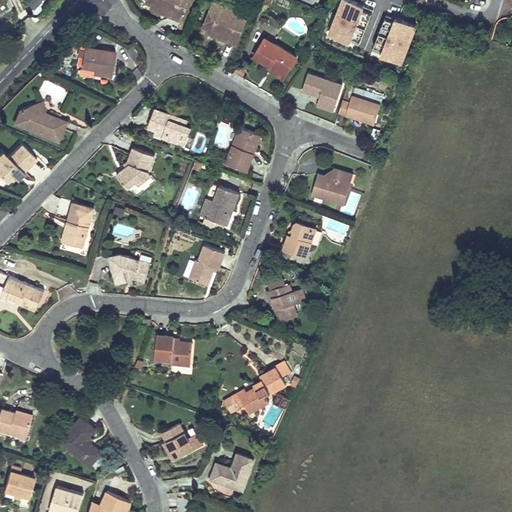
[(24,0),(23,2),(33,11),(43,0),(24,0)]
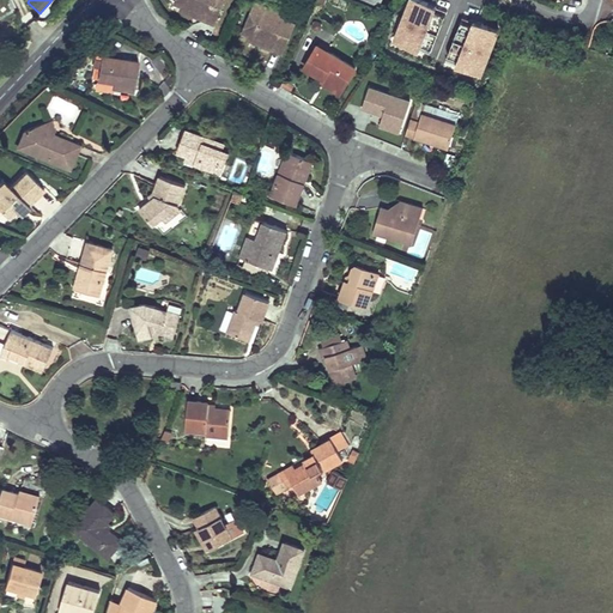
[(223,0),(176,0),(176,1),(176,2),(177,4),(178,5),(182,6),(192,11),(193,11),(194,11),(195,11),(195,10),(199,11),(196,17),(200,19),(213,24),(223,0)]
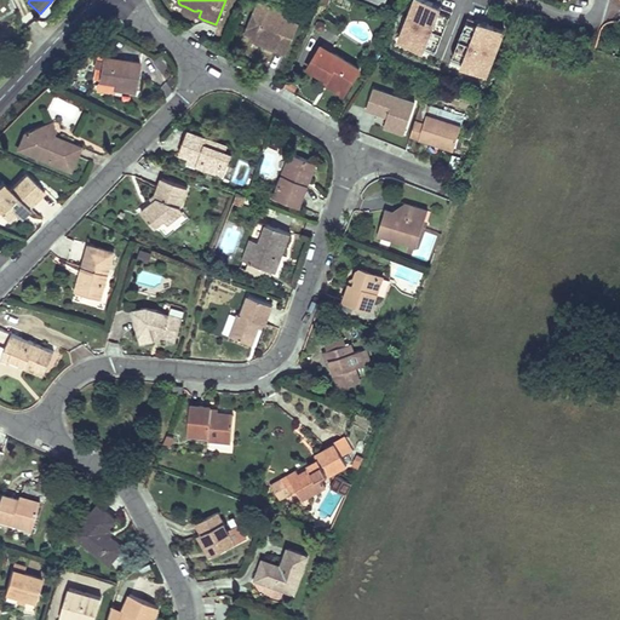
[(458,0),(418,0),(415,7),(414,10),(424,13),(426,10),(447,17),(452,18),(458,0)]
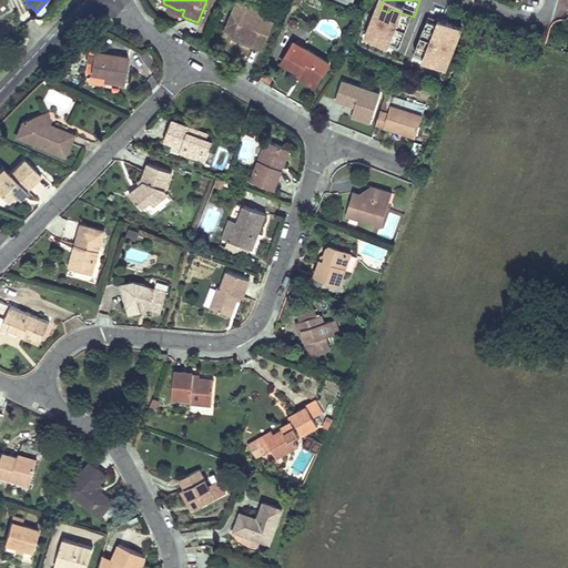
[(273,22),(259,16),(260,12),(237,2),(226,28),(226,29),(226,30),(226,31),(227,31),(227,32),(232,33),(241,38),(242,38),(243,38),(244,37),(244,36),(247,38),(245,43),(261,50),(273,22)]
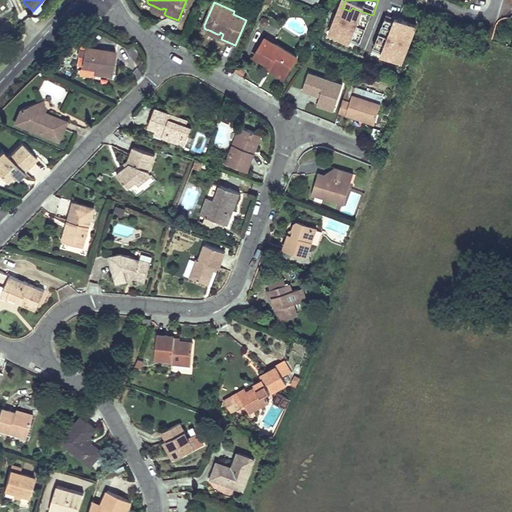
[(160,9),(152,5),(151,8),(164,14),(166,9),(163,8),(163,9),(162,9),(161,9),(160,9)]
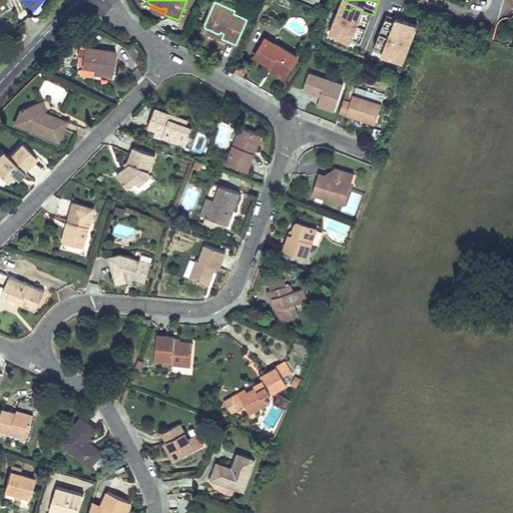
[(370,14),(353,8),(351,11),(351,14),(368,19),(370,14)]
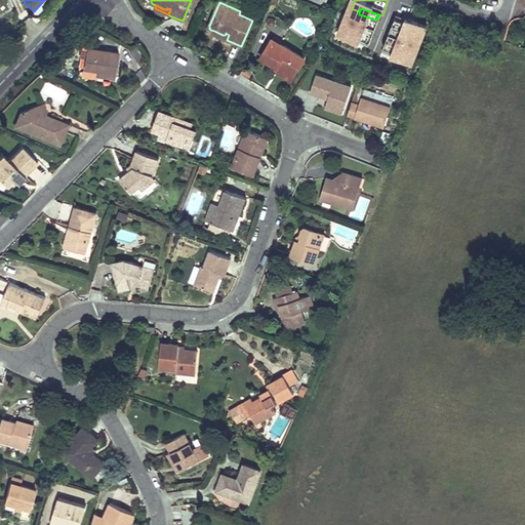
[(412,67),(429,27),(406,17),(391,57),(412,67)]
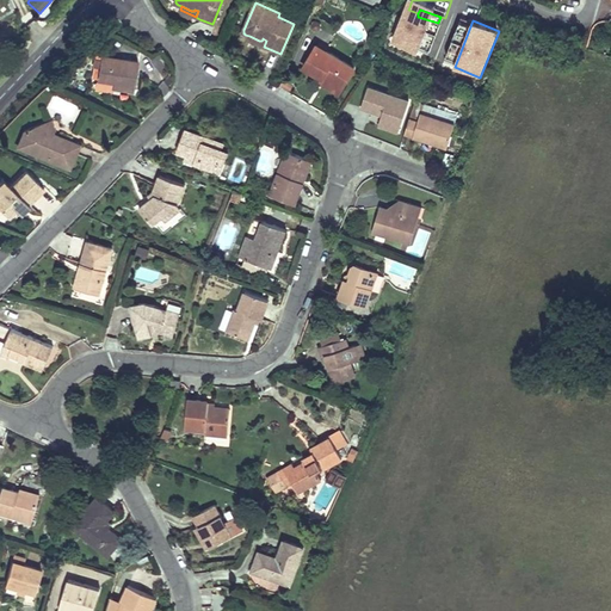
[(259,41),(250,36),(247,39),(264,47),(266,41),(263,38),(263,39),(261,41),(260,41),(259,41)]
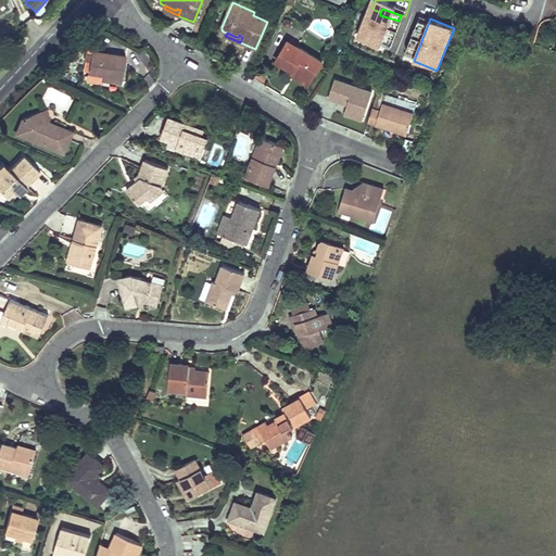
[(289,42),(288,41),(276,62),(293,72),(294,70),(311,80),(323,62),(297,46),(289,42)]
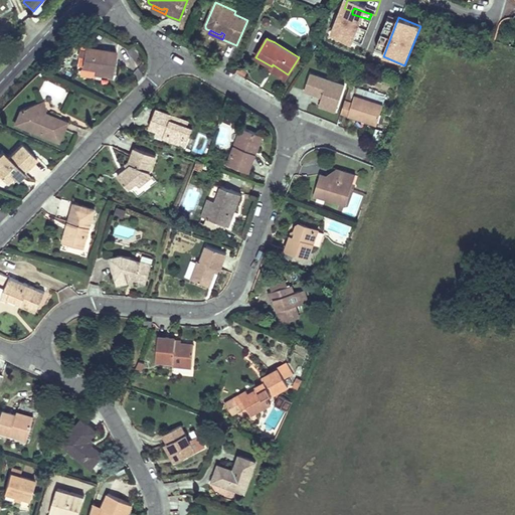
[(116,51),(84,46),(81,67),(96,69),(102,71),(101,75),(112,77),(116,51)]
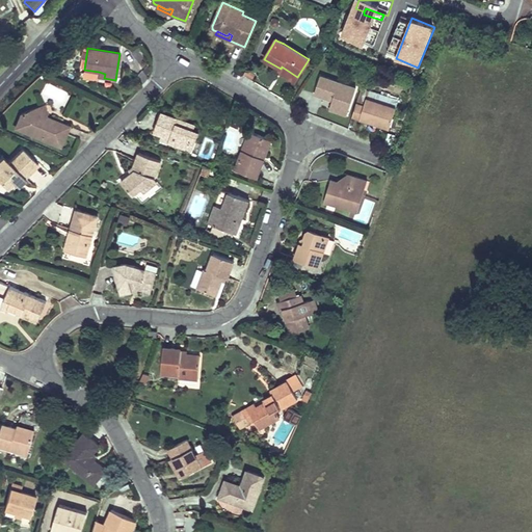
[(297,77),(282,67),(281,69),(278,72),(294,81),(297,77)]
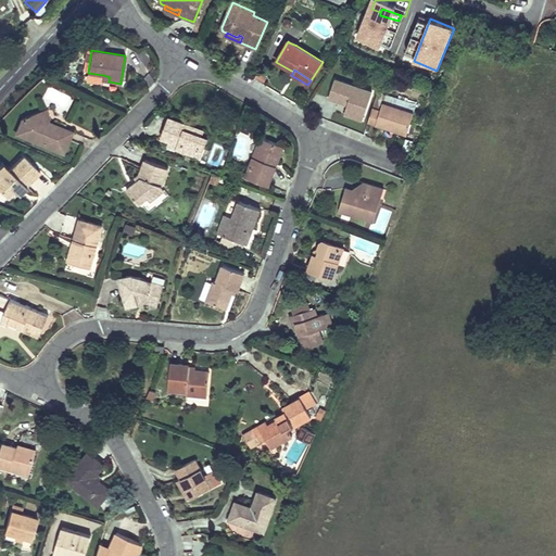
[(371,91),(335,79),(328,98),(348,104),(344,113),(363,119),(371,91)]
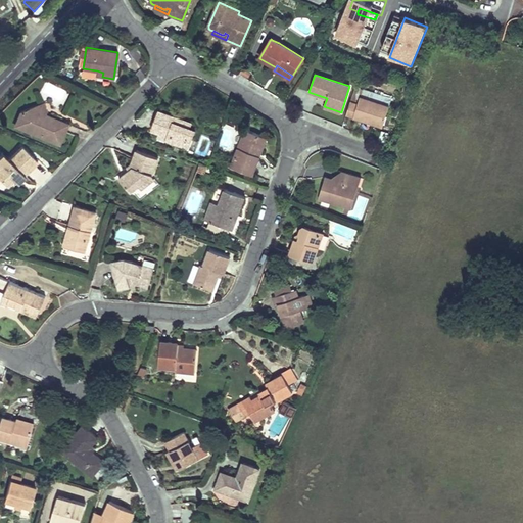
[(391,98),(355,87),(346,115),(383,127),(391,98)]
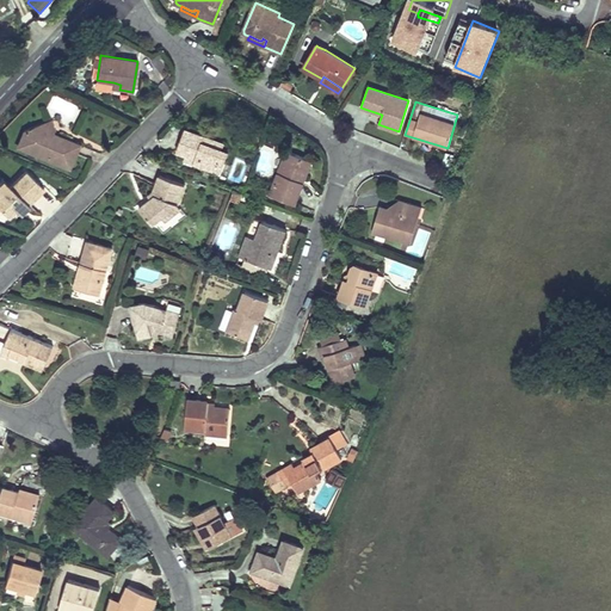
[(80,144),(59,136),(57,140),(51,137),(53,134),(54,130),(50,121),(24,130),(32,154),(39,152),(50,156),(49,160),(71,170),(80,144)]
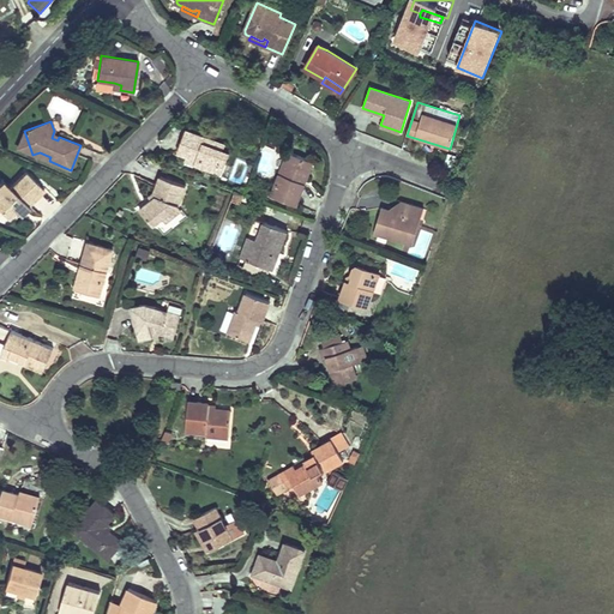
[(205,137),(186,128),(178,151),(187,156),(196,160),(194,163),(215,172),(218,162),(224,164),(229,152),(203,143),(205,137)]
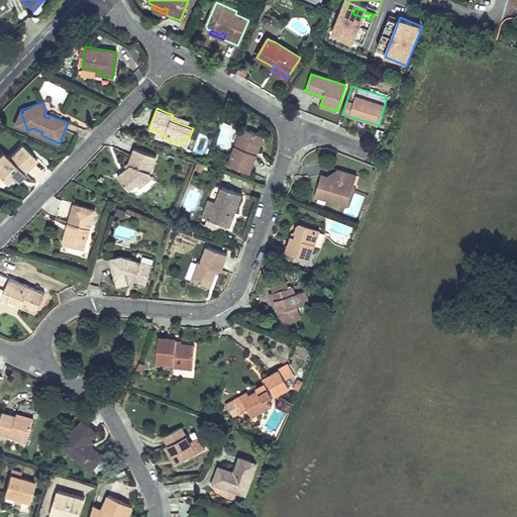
[(0,118),(27,130),(20,110),(0,118)]
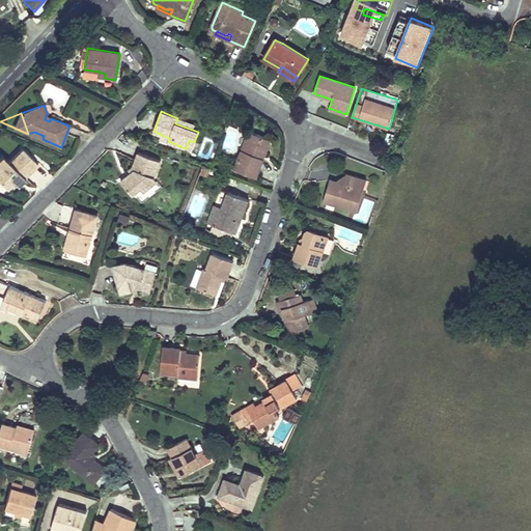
[(177,118),(175,123),(193,130),(195,124),(177,118)]
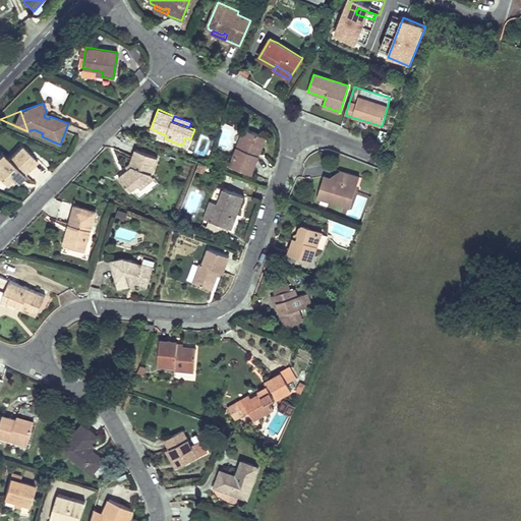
[(262,134),(244,128),(229,167),(251,175),(258,156),(254,154),(262,134)]
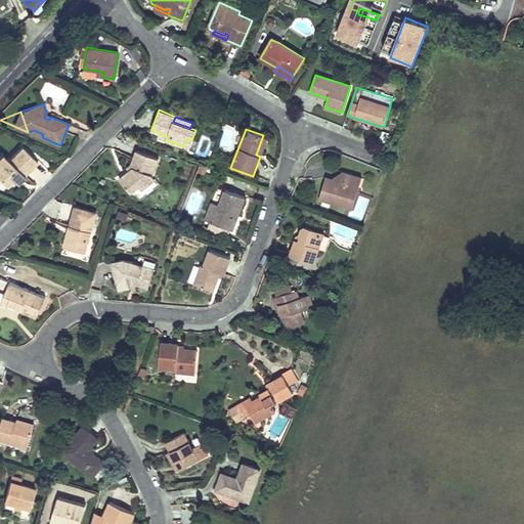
[(263,135),(256,155),(260,157),(267,137),(263,135)]
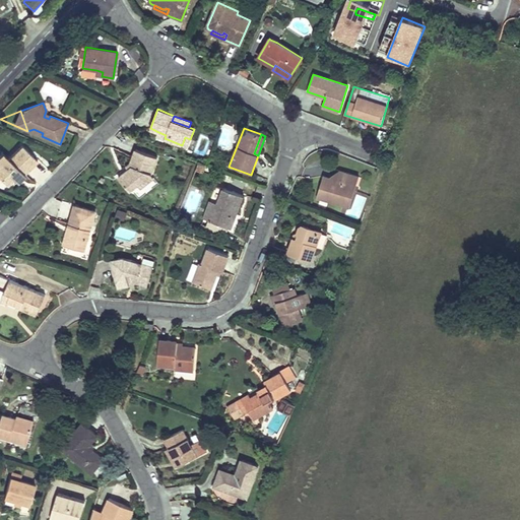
[(190,139),(185,137),(182,145),(188,147),(190,139)]
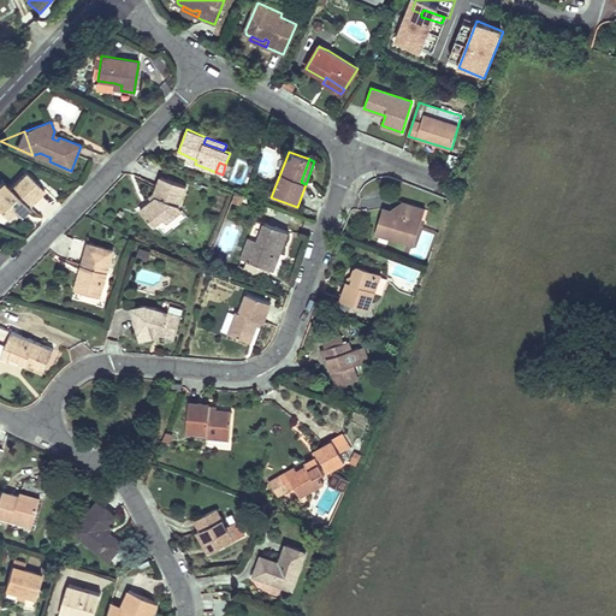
[(43,190),(25,173),(5,193),(0,197),(0,211),(9,220),(22,207),(25,203),(29,207),(43,190)]
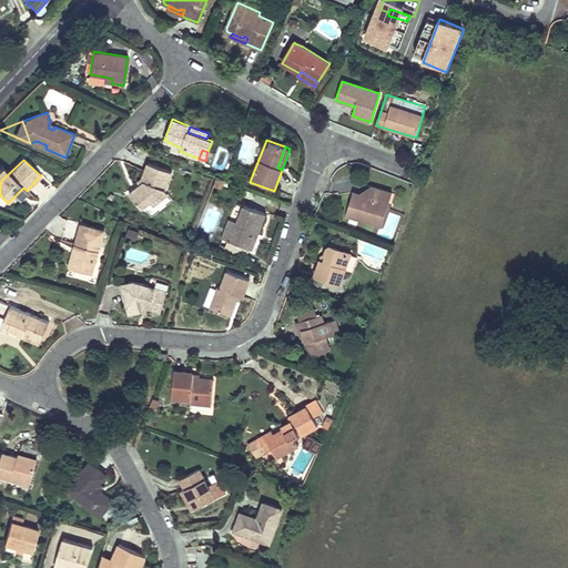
[(149,163),(142,179),(145,181),(141,184),(129,194),(141,209),(150,201),(165,189),(172,172),(149,163)]
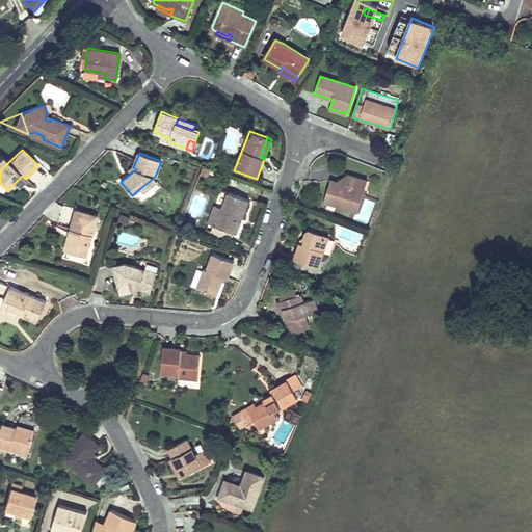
[(208,177),(211,168),(204,166),(201,174),(208,177)]
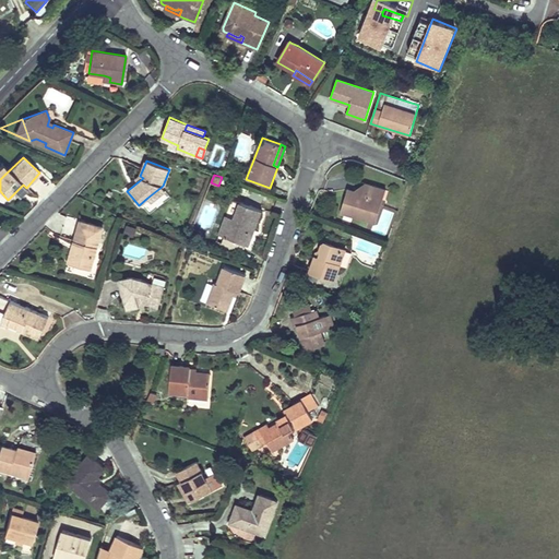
[(341,212),(376,223),(383,200),(380,199),(382,189),(366,183),(363,193),(347,189),(341,212)]
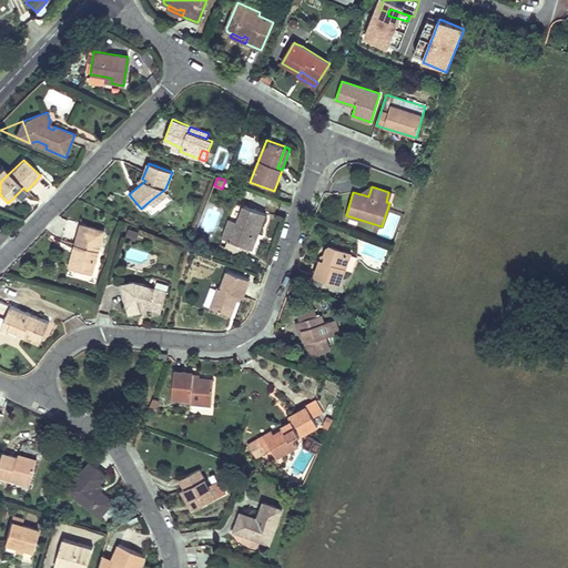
[(169,193),(165,189),(150,201),(154,205),(169,193)]
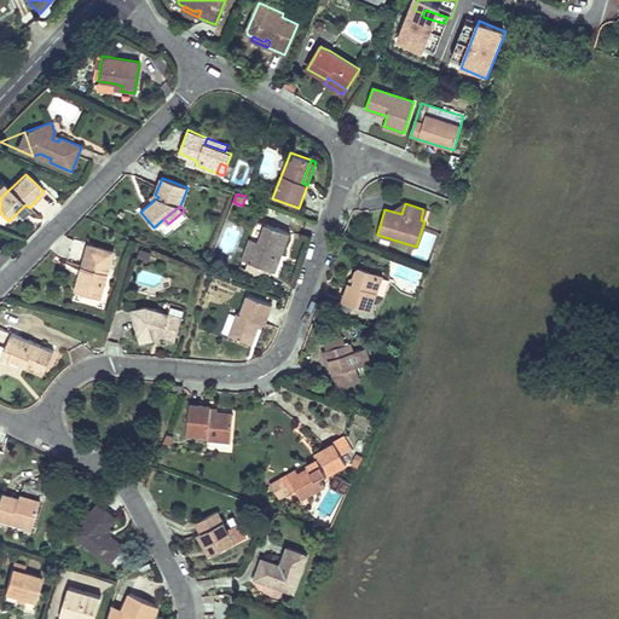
[(275,272),(289,232),(266,224),(259,243),(250,264),(275,272)]
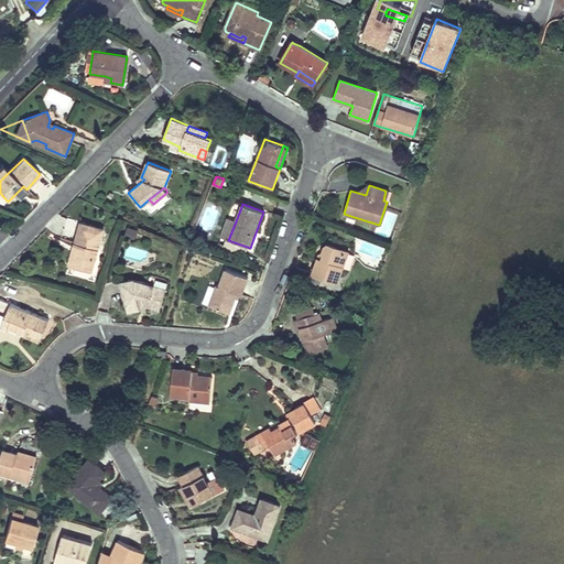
[(220,237),(228,240),(236,221),(228,218),(220,237)]
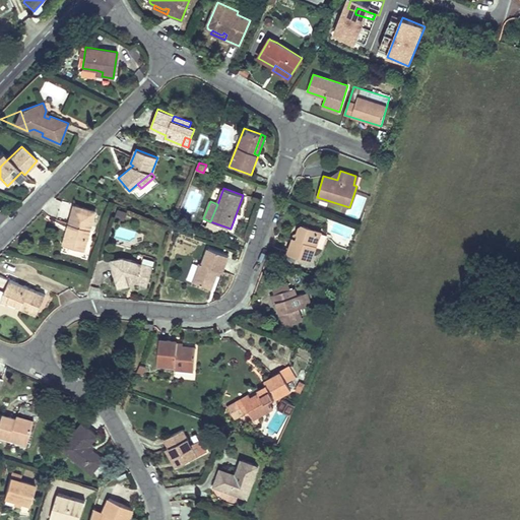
[(84,250),(95,210),(75,204),(69,223),(72,224),(66,245),(84,250)]
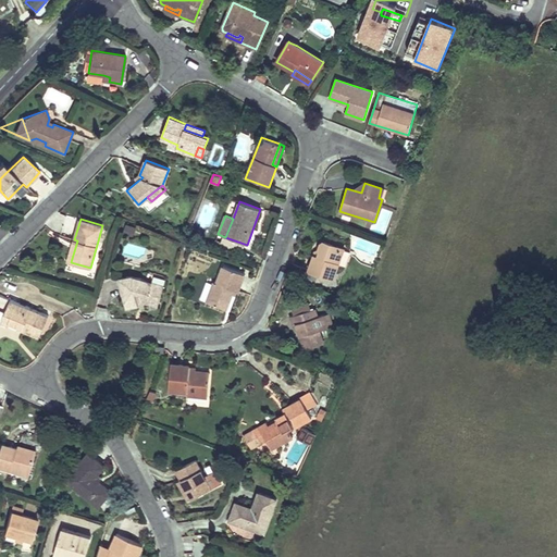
[(71,262),(77,240),(74,239),(67,262),(71,262)]
